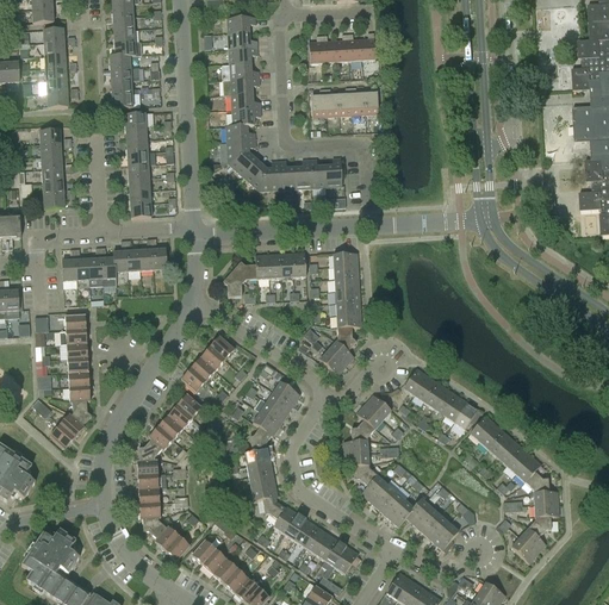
[(601,0),(601,2),(589,4),(591,38),(578,38),(579,56),(583,56),(584,66),(573,67),(575,88),(591,87),(592,87),(592,85),(602,83),(602,92),(608,91),(608,0),(601,0)]
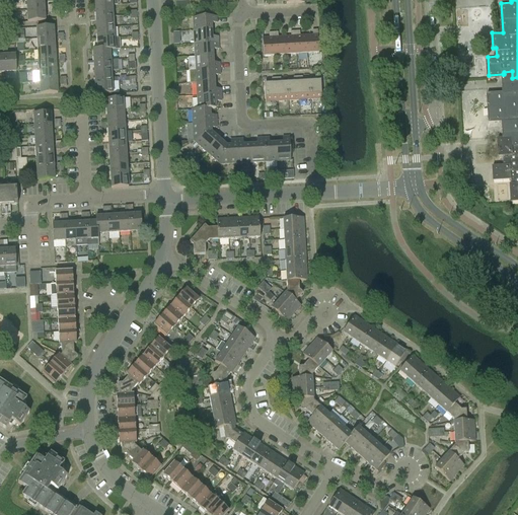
[(95,3),(96,14),(114,13),(114,2),(95,3)]
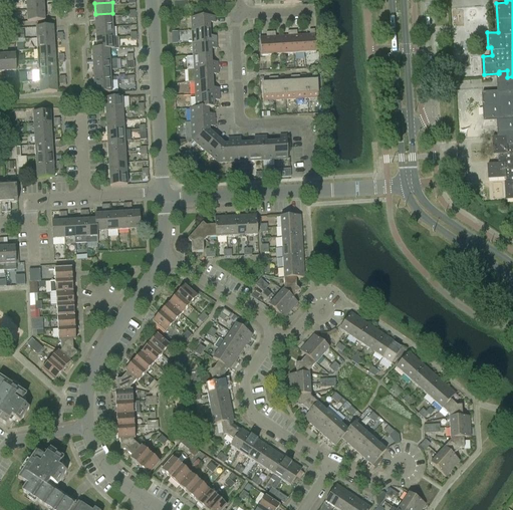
[(45,6),(28,7),(28,18),(45,17),(45,6)]
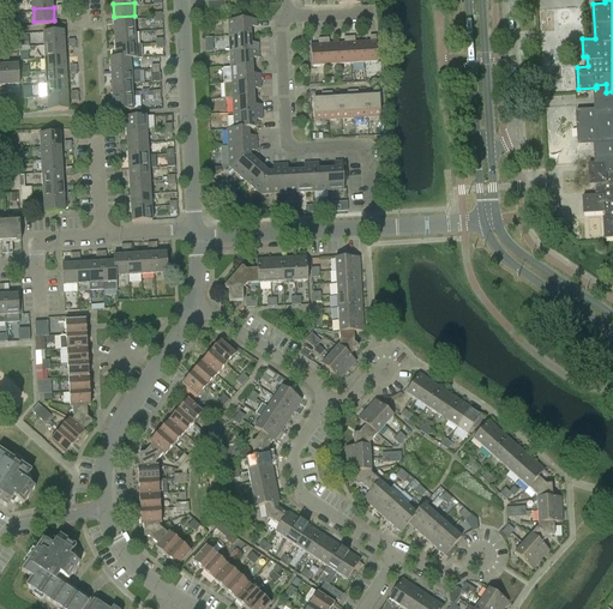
[(136,28),(134,16),(114,17),(115,29),(136,28)]
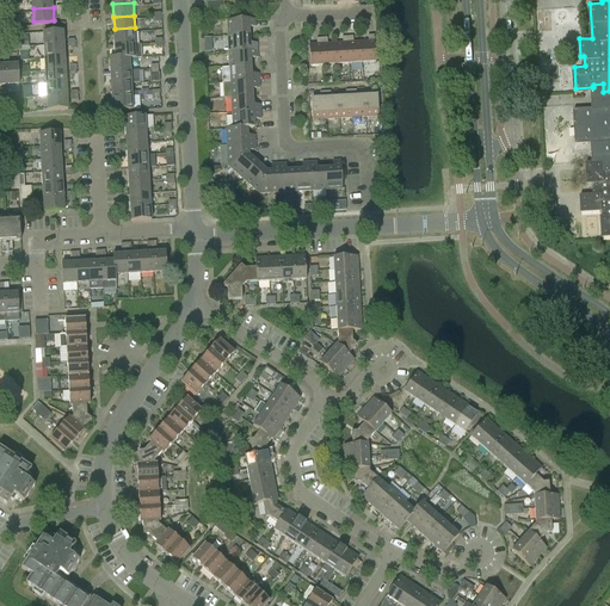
[(228,17),(229,32),(250,31),(250,24),(257,23),(257,16),(228,17)]
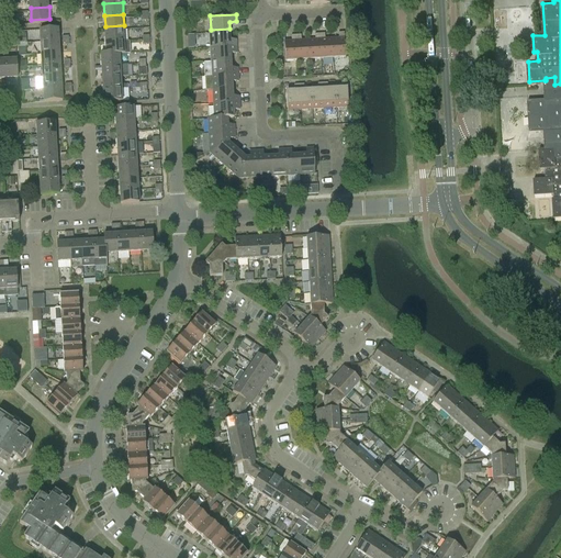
[(41,26),(41,38),(59,37),(59,25),(41,26)]
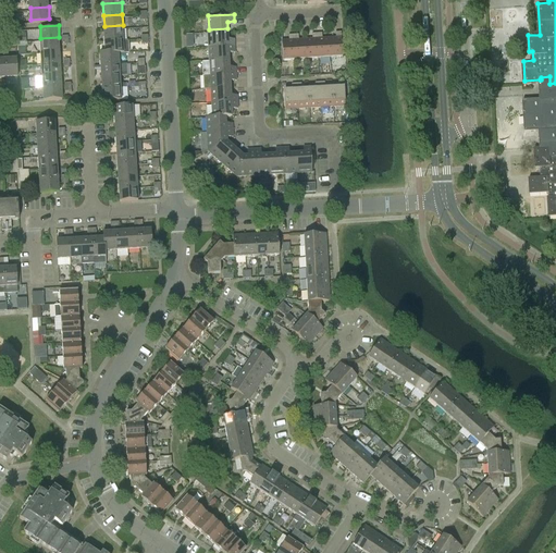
[(104,26),(104,38),(124,37),(123,25),(104,26)]
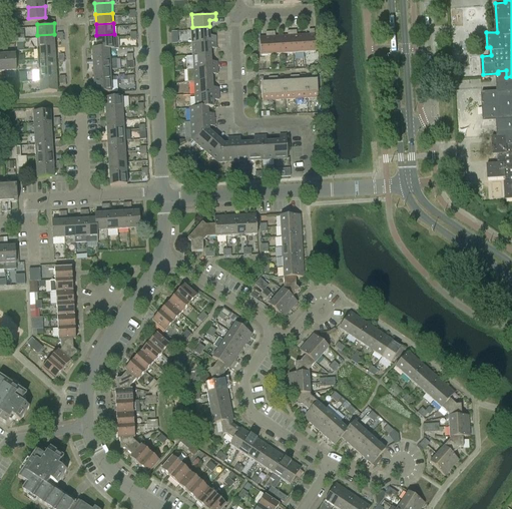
[(210,33),(209,26),(192,27),(192,40),(216,39),(216,33),(210,33)]
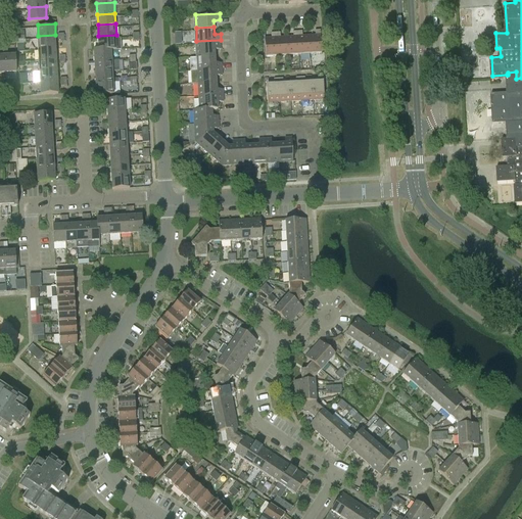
[(310,33),(311,51),(322,50),(321,27),(316,27),(316,32),(310,33)]
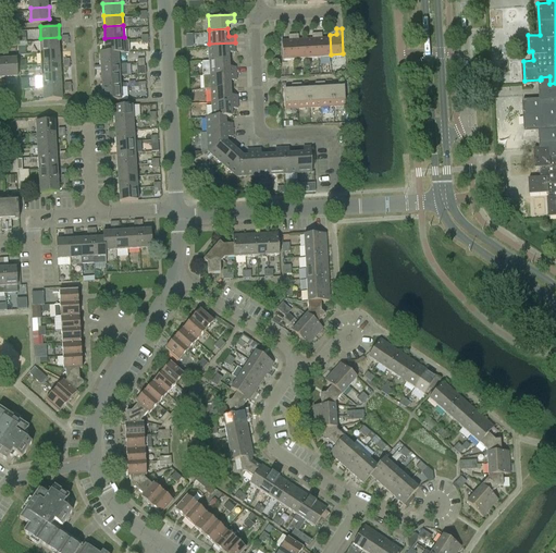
[(306,36),(307,56),(319,54),(318,29),(313,31),(313,36),(306,36)]
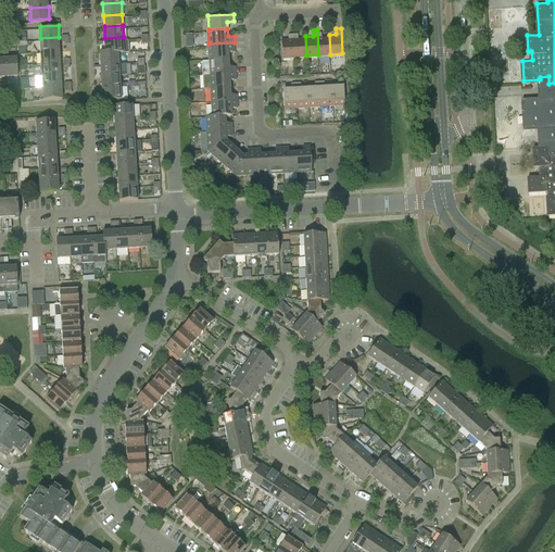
[(317,29),(318,54),(330,54),(329,35),(323,35),(322,29),(317,29)]
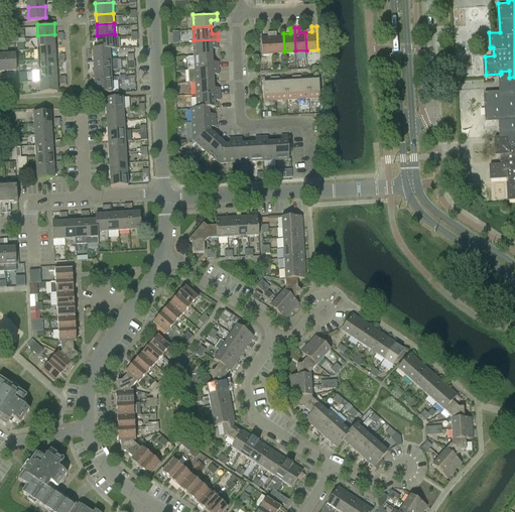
[(272,29),(274,52),(284,51),(283,33),(277,33),(277,28),(272,29)]
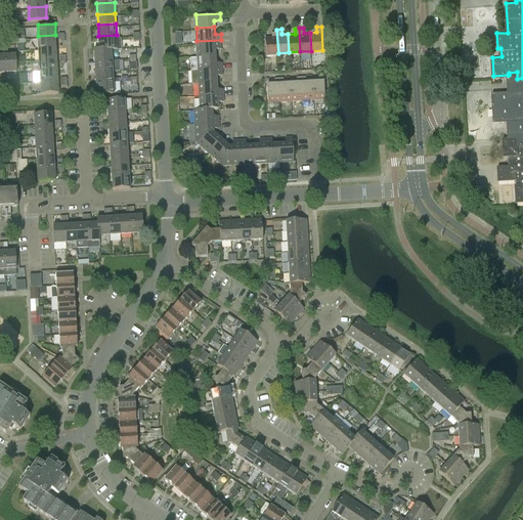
[(278,53),(276,30),(272,30),(272,35),(265,35),(266,53),(278,53)]
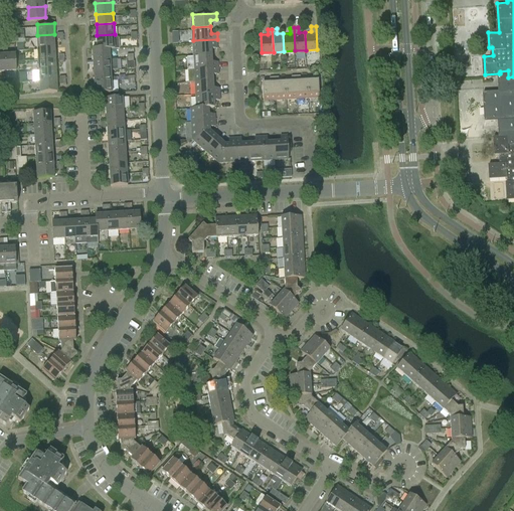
[(55,45),(54,34),(37,35),(38,46),(55,45)]
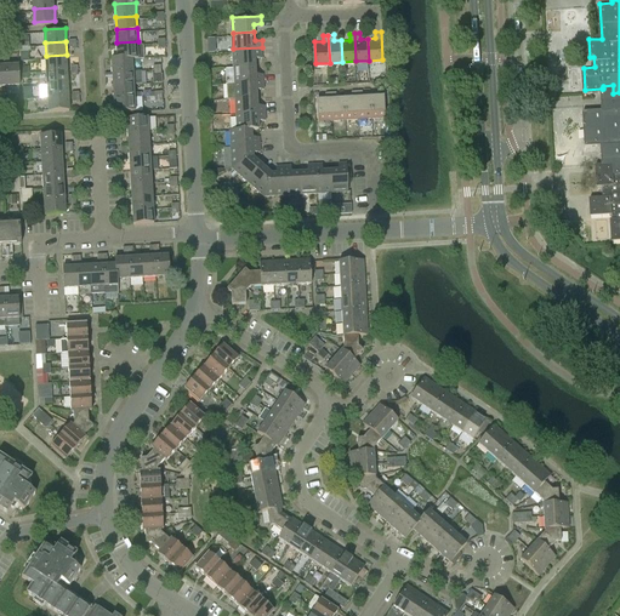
[(138,41),(117,43),(118,55),(118,56),(132,55),(132,56),(146,55),(144,41),(138,41)]
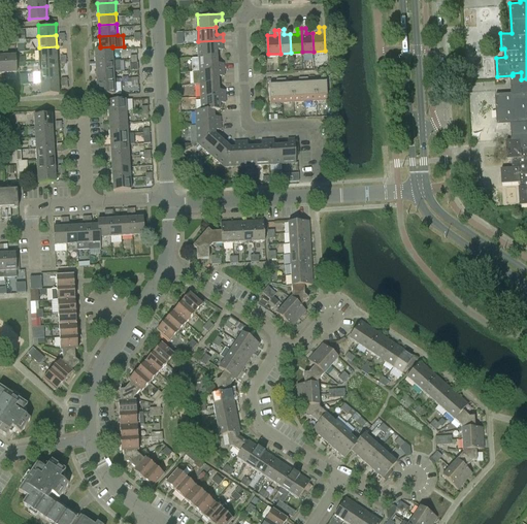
[(19,37),(19,48),(25,48),(25,41),(27,41),(27,37),(19,37)]
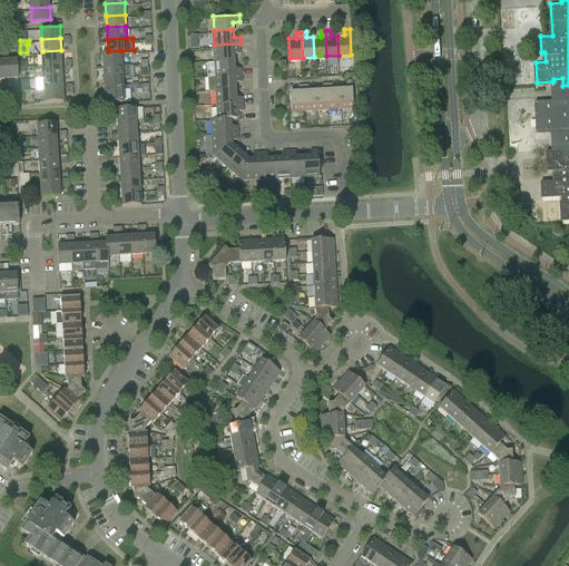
[(214,45),(215,59),(235,58),(235,50),(241,50),(241,44),(214,45)]
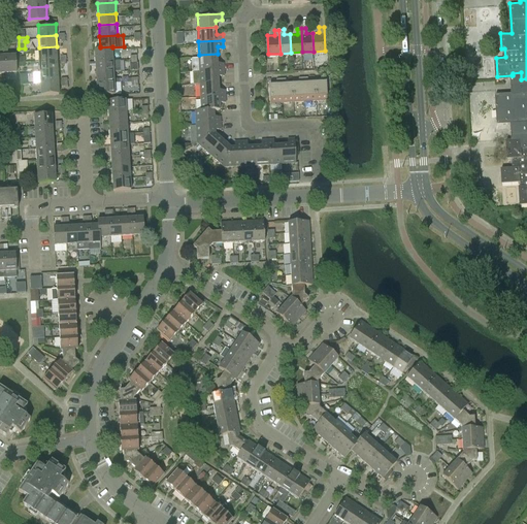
[(39,47),(39,59),(58,58),(57,46),(39,47)]
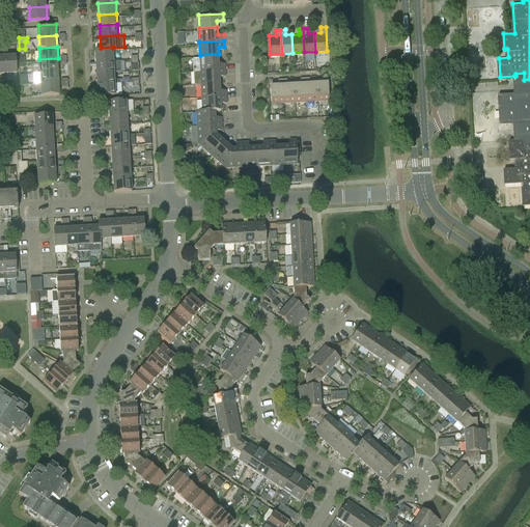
[(114,58),(113,48),(113,47),(101,48),(101,47),(95,47),(96,59),(114,58)]
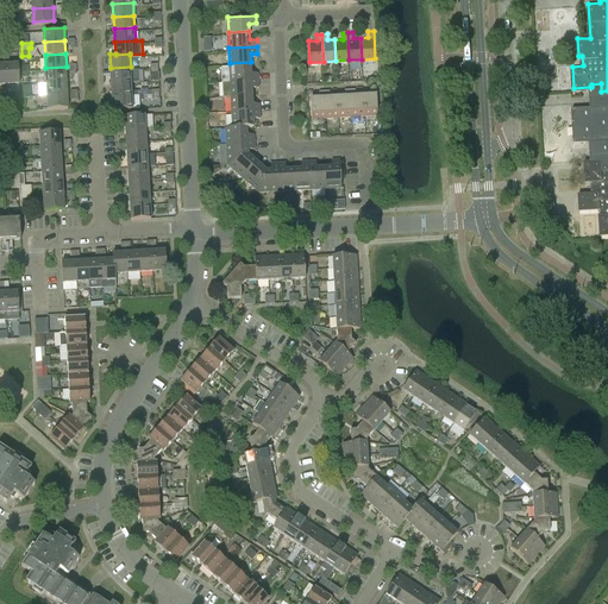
[(6,61),(7,81),(20,81),(19,61),(6,61)]
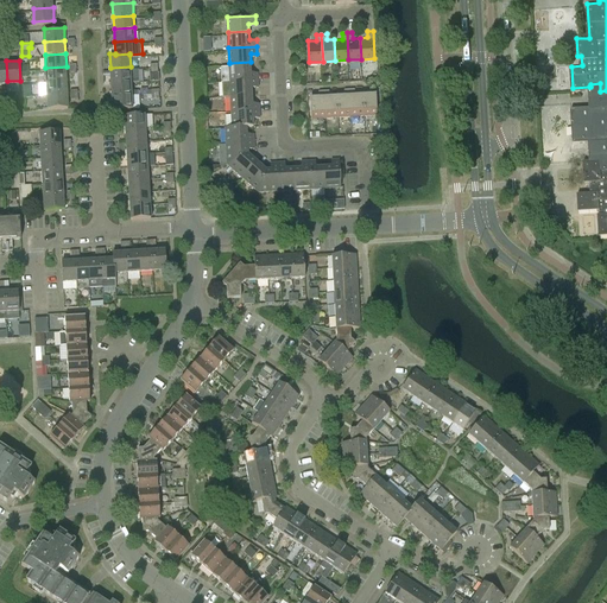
[(223,78),(231,78),(259,77),(258,69),(251,70),(251,62),(229,63),(222,63),(223,78)]
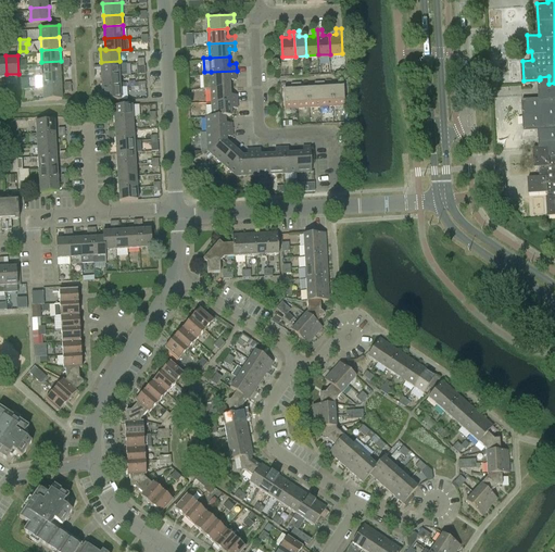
[(101,62),(102,74),(121,73),(127,72),(126,60),(120,61),(101,62)]
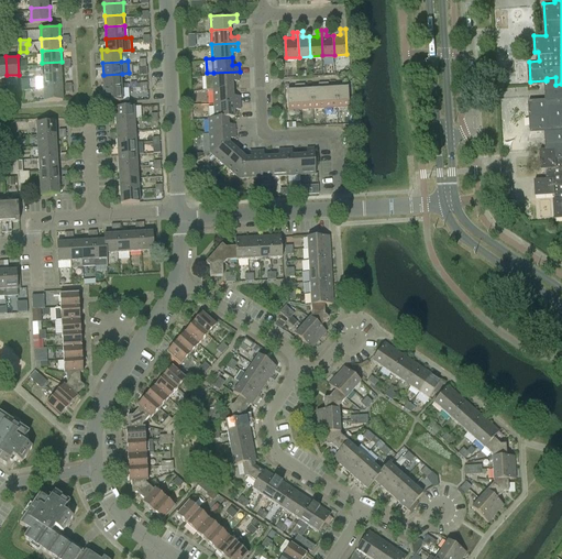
[(42,63),(43,74),(62,73),(62,62),(42,63)]
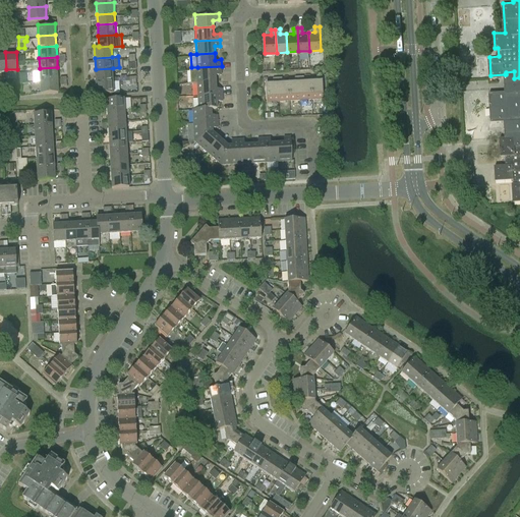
[(191,80),(197,80),(216,79),(216,72),(222,72),(222,66),(197,67),(191,67),(191,80)]
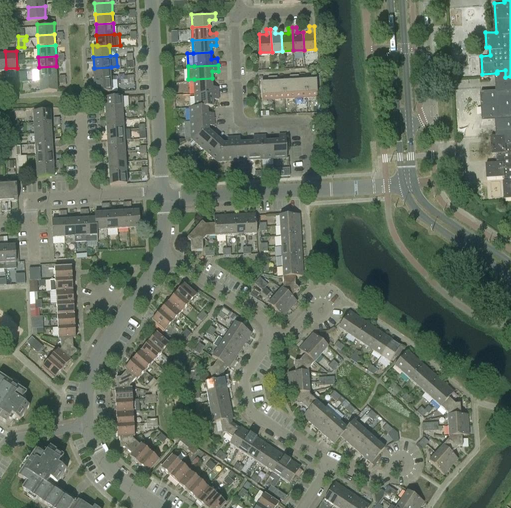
[(39,67),(40,78),(57,77),(56,66),(39,67)]
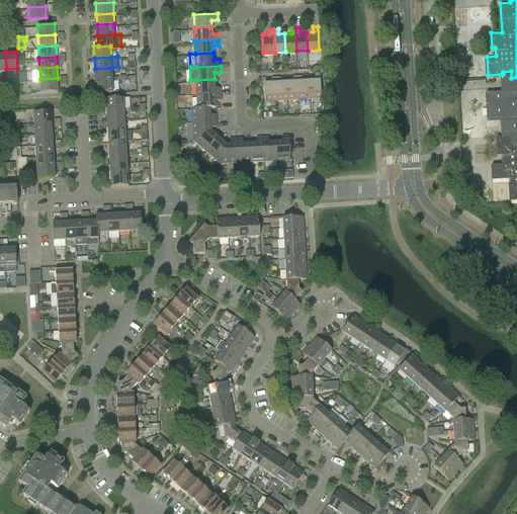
[(95,69),(95,79),(112,78),(112,68),(95,69)]
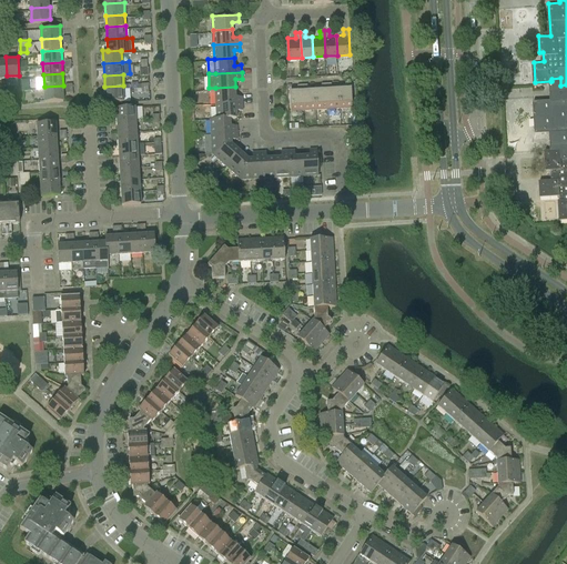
[(550,130),(552,147),(563,147),(563,155),(566,155),(566,84),(560,86),(560,78),(552,79),(552,81),(550,81),(552,98),(534,99),(536,131),(550,130)]
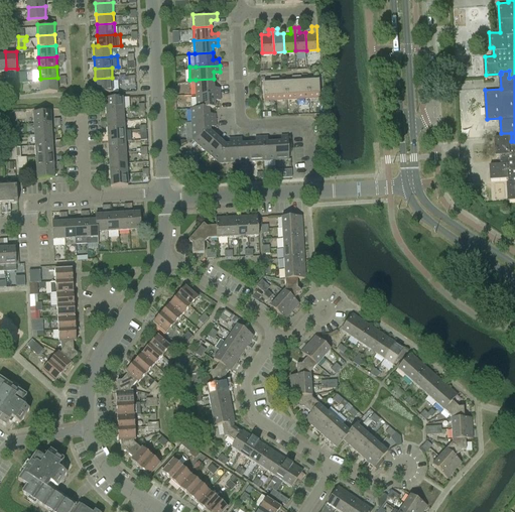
[(308,78),(309,96),(320,95),(319,72),(314,72),(314,77),(308,78)]
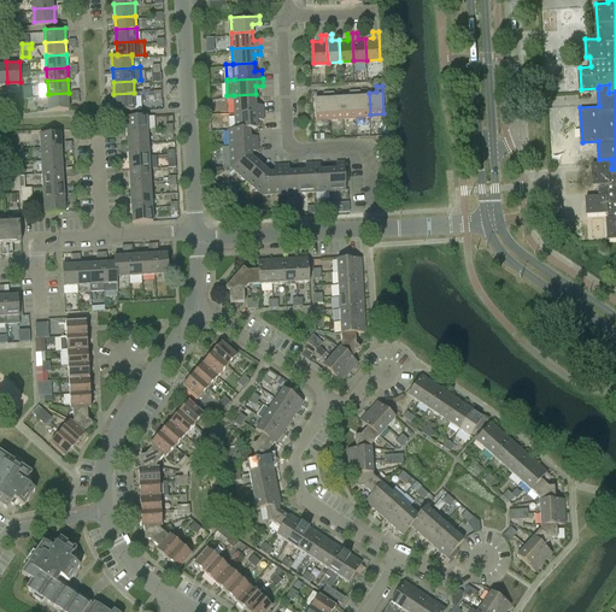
[(344,116),(357,115),(356,87),(350,88),(350,94),(342,94),(344,116)]
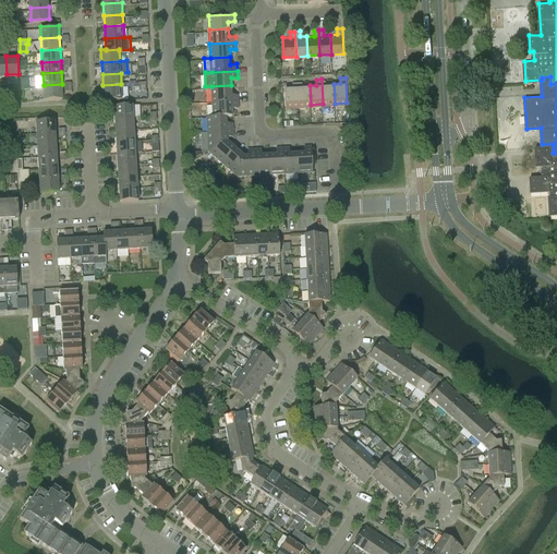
[(323,104),(335,104),(334,84),(326,84),(326,79),(322,79),(323,104)]
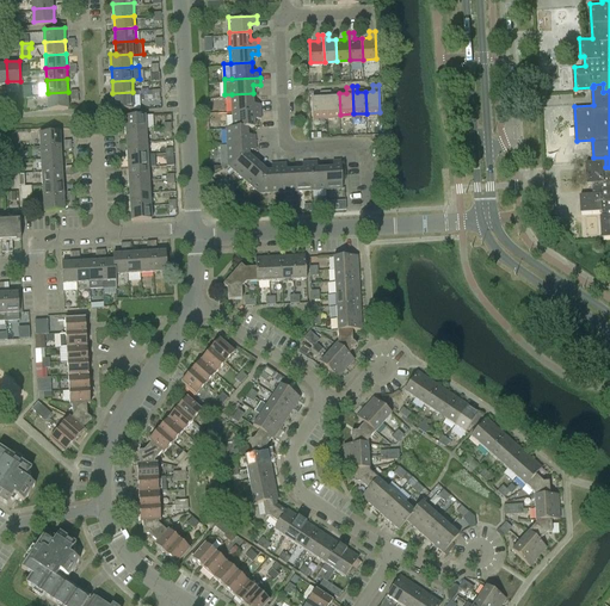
[(327,116),(340,115),(339,93),(332,93),(331,87),(326,88),(327,116)]
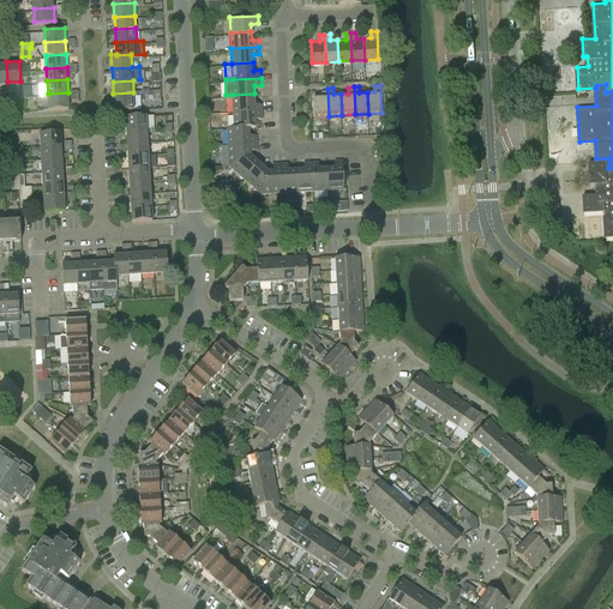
[(316,116),(329,116),(328,89),(323,89),(323,95),(314,95),(316,116)]
